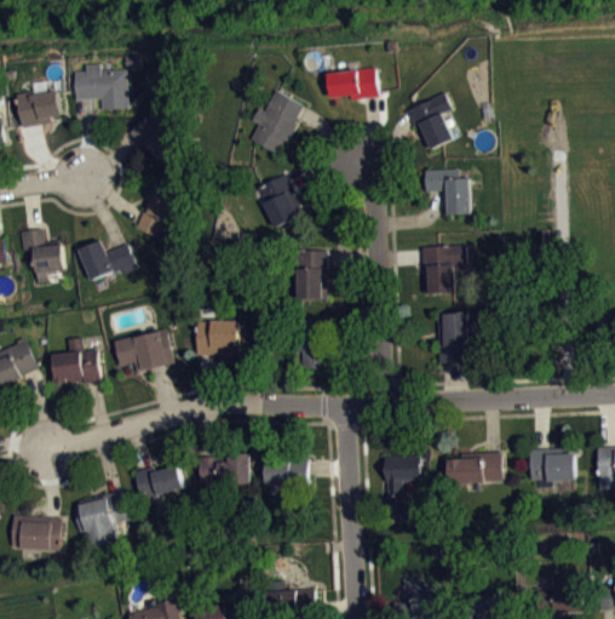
[(73,72),(74,98),(98,98),(99,109),(126,108),(125,69),(99,70),(98,63),(84,64),(84,72),(73,72)]
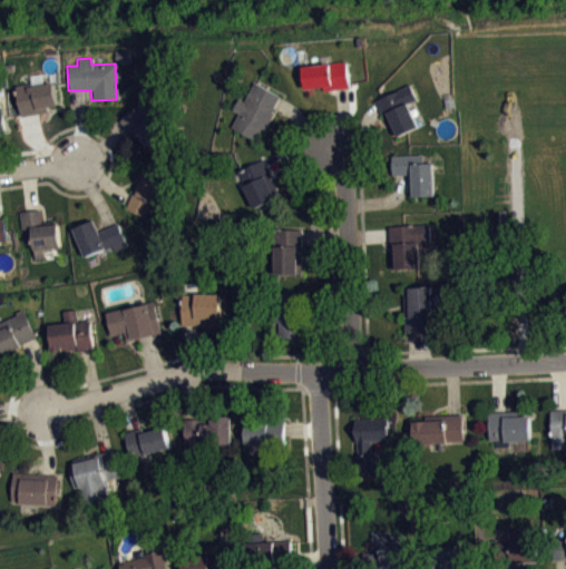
[(299,67),(302,89),(321,87),(321,90),(347,88),(344,61),(299,67)]
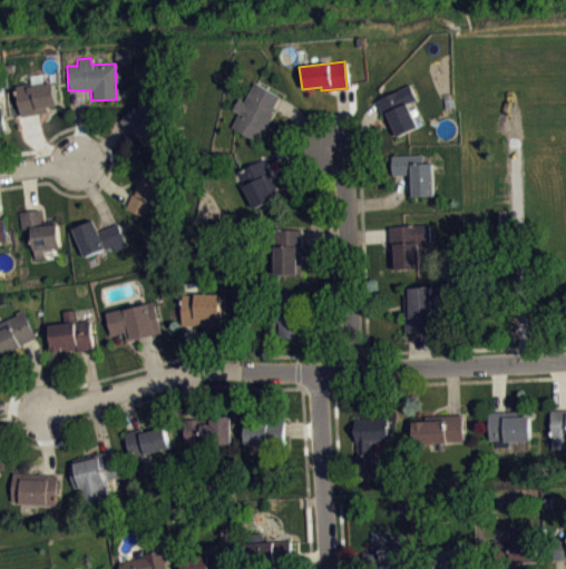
[(15,86),(19,116),(46,111),(45,108),(56,106),(50,82),(30,86),(29,84),(15,86)]
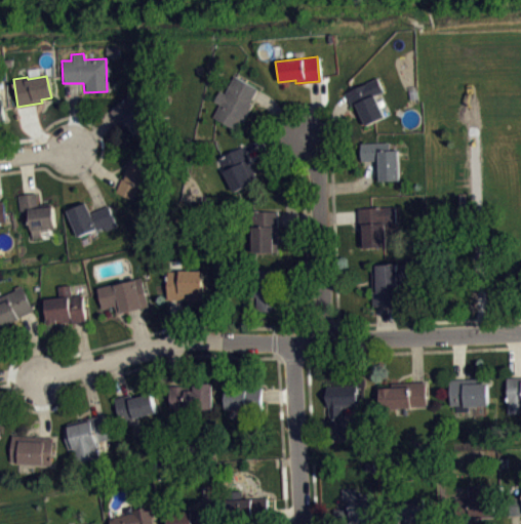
[(210,117),(232,129),(237,121),(240,122),(251,104),(247,102),(256,89),(232,76),(222,93),(217,91),(211,101),(217,104),(210,117)]
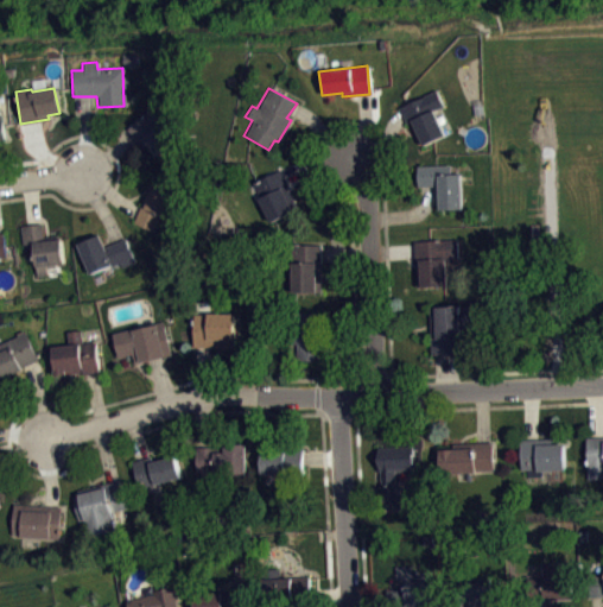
[(395,108),(433,90),(443,107),(433,112),(436,118),(440,115),(444,122),(438,125),(443,136),(421,146),(408,120),(404,122),(395,108)]
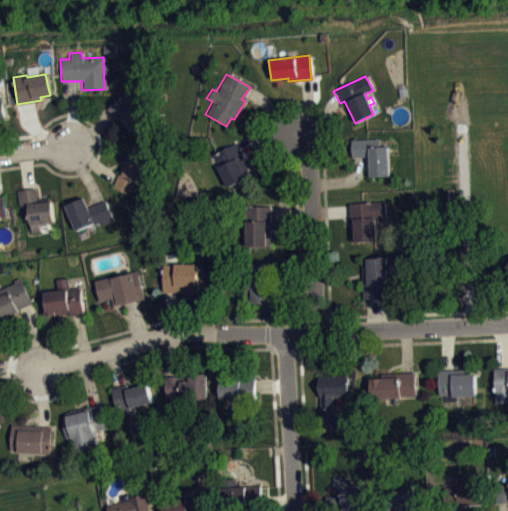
[(104,108),(118,126),(121,123),(129,131),(143,120),(135,109),(134,105),(132,103),(133,102),(124,91),(104,108)]
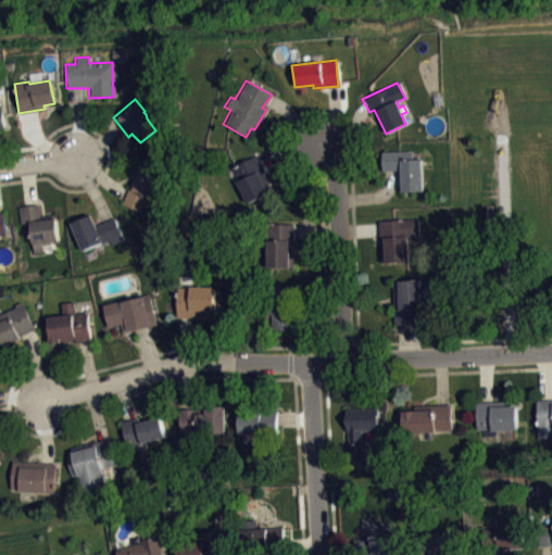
[(380,152),(380,171),(399,171),(400,191),(421,191),(419,160),(413,160),(412,158),(410,158),(410,151),(380,152)]
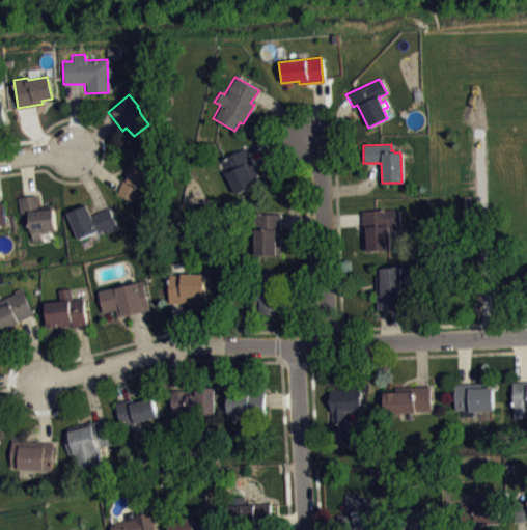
[(218,160),(234,195),(258,183),(242,148),(218,160)]
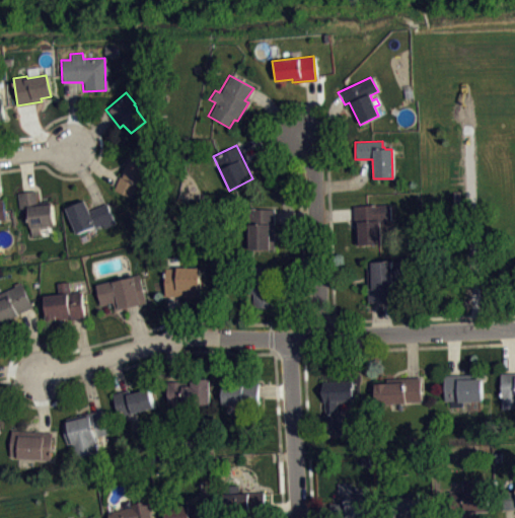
[(111,190),(127,154),(130,155),(133,150),(152,158),(142,187),(136,183),(130,198),(111,190)]
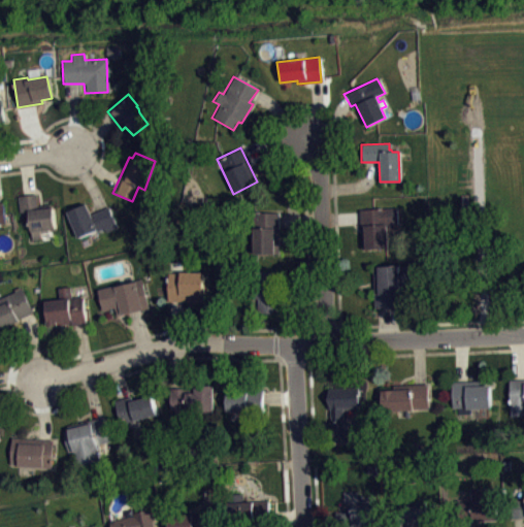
[(14,196),(18,212),(26,211),(29,239),(39,238),(38,233),(46,231),(46,229),(54,228),(51,207),(48,207),(48,204),(35,206),(33,194),(14,196)]
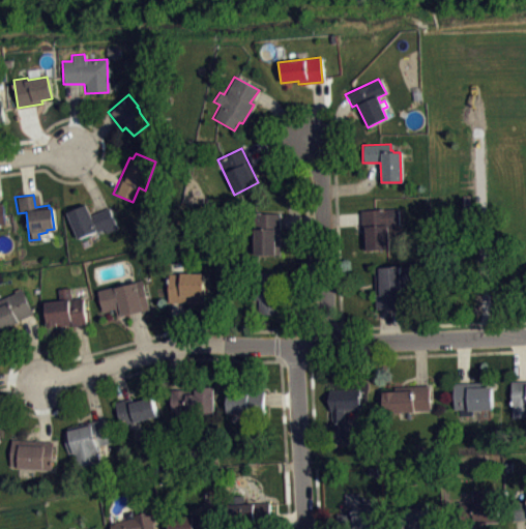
[(64,212),(76,239),(95,231),(95,232),(101,230),(103,233),(115,229),(107,208),(89,215),(84,204),(64,212)]
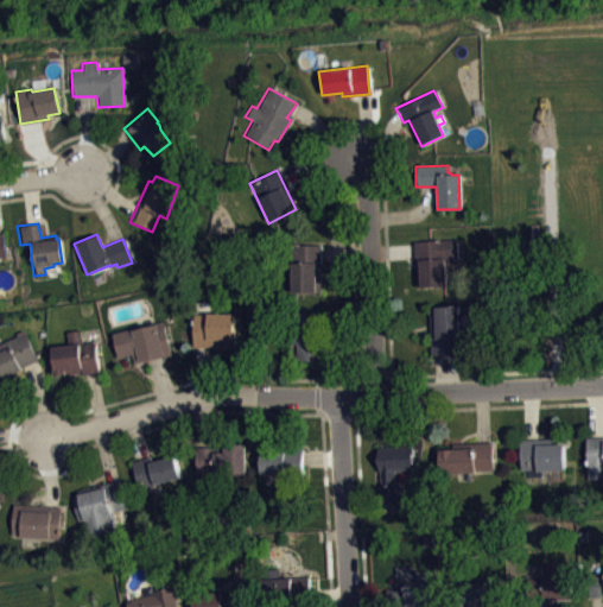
[(410,241),(413,286),(444,285),(443,260),(455,260),(454,239),(410,241)]
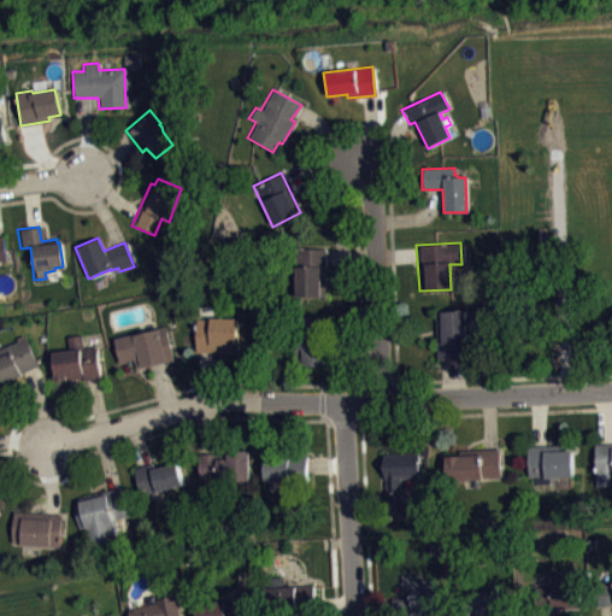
[(323,246),(323,297),(289,298),(290,247),(323,246)]
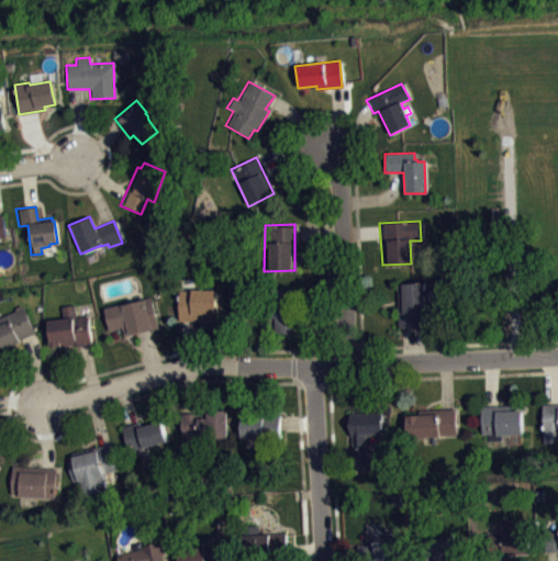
[(395,283),(397,328),(425,327),(424,304),(434,303),(434,290),(423,290),(423,287),(421,282),(395,283)]
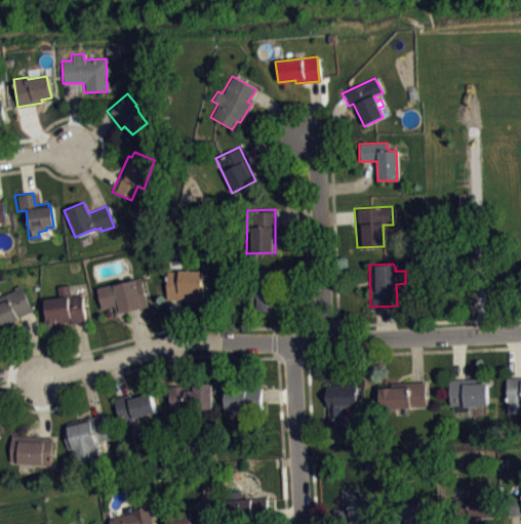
[(275,270),(275,312),(250,311),(252,296),(243,296),(245,270),(275,270)]
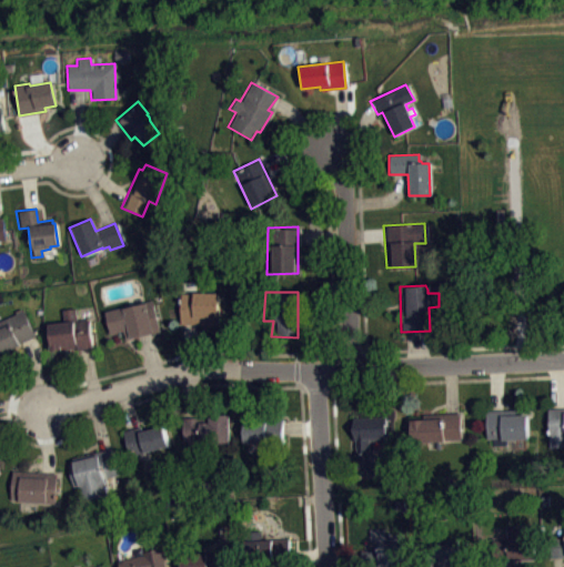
[(179,293),(178,324),(217,325),(215,293),(179,293)]
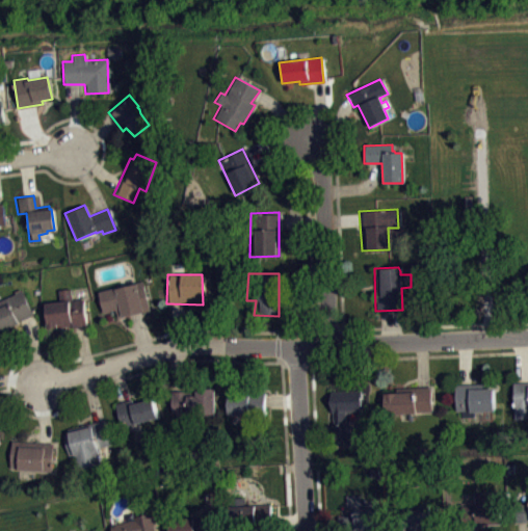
[(96,291),(101,313),(113,311),(114,318),(148,310),(140,281),(96,291)]
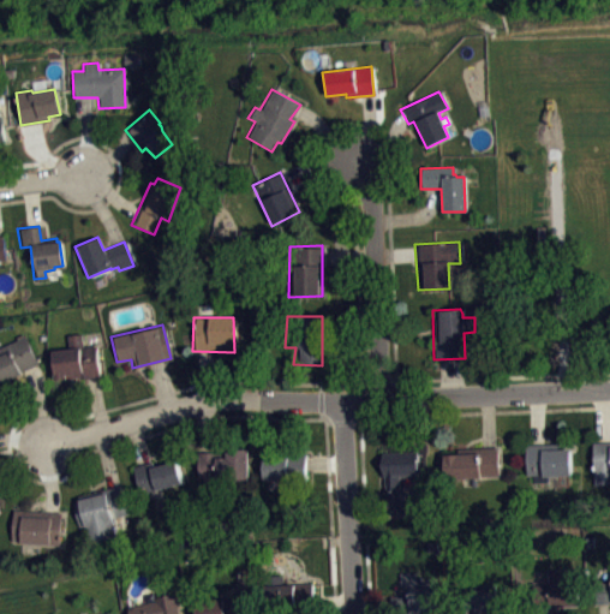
[(49,351),(52,379),(81,376),(81,380),(97,377),(95,346),(81,347),(79,334),(65,335),(66,350),(49,351)]
